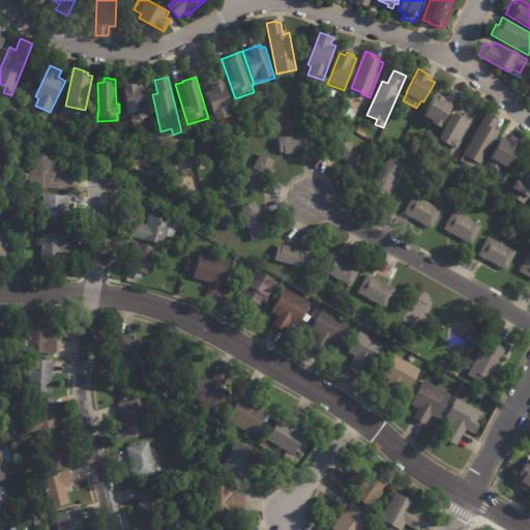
[(230,118),(216,122),(206,93),(212,91),(211,87),(224,83),(232,108),(228,110),(231,117),(230,118)]
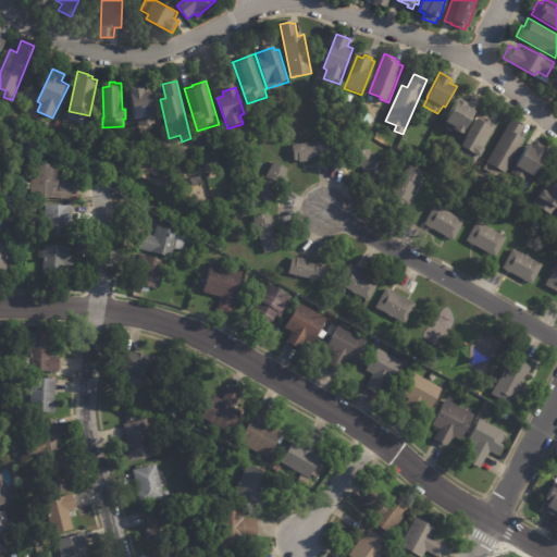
[(150,93),(151,93),(155,118),(152,118),(152,124),(137,126),(136,120),(134,120),(130,90),(144,89),(145,94),(150,93)]
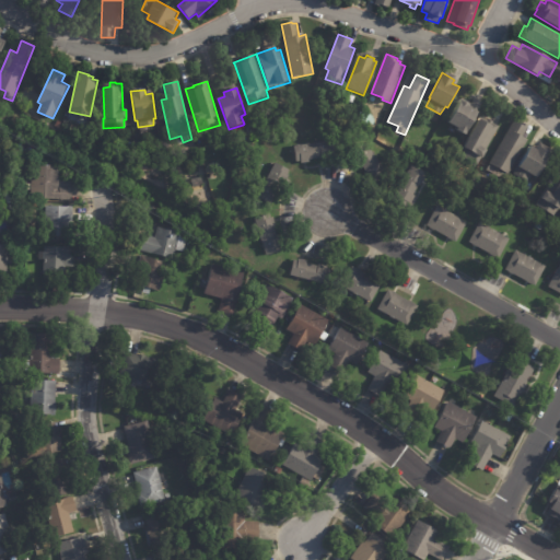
[(474,92),(486,101),(481,106),(469,96),(473,92),(474,92)]
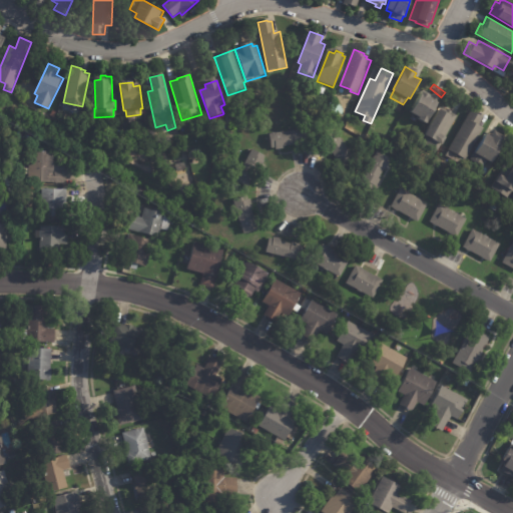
[(322,85),(328,88),(326,93),(320,91),(322,85)]
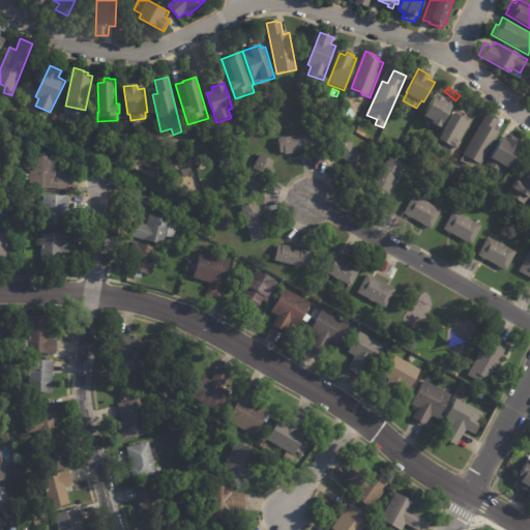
[(453,97),(445,93),(442,98),(433,93),(420,117),(438,126),(453,97)]
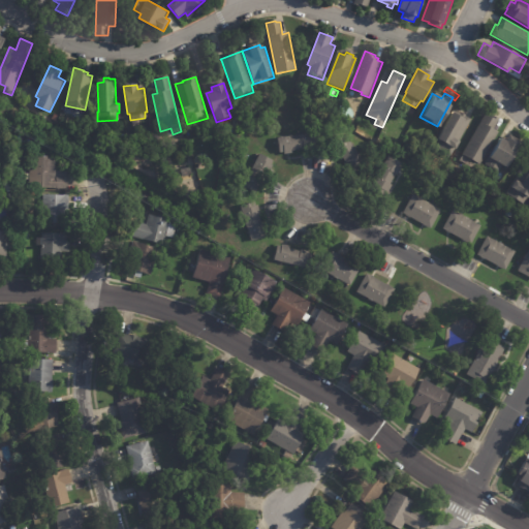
[(465,115),(470,119),(458,139),(461,141),(457,149),(454,147),(449,155),(434,146),(454,112),(458,114),(459,111),(465,114),(464,115),(465,115)]
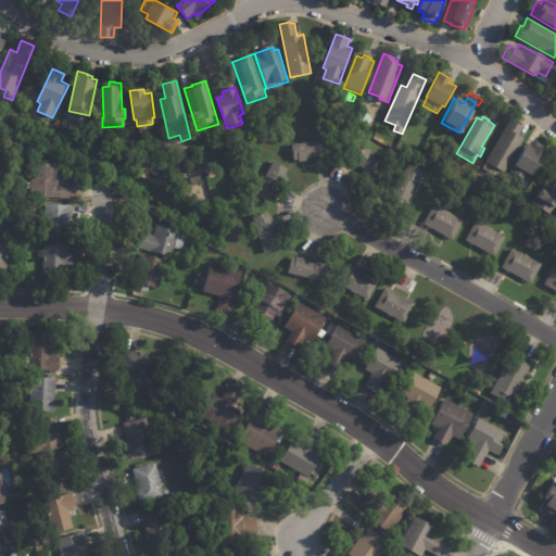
[(521,123),(525,125),(519,134),(526,137),(505,173),(487,161),(512,118),(518,123),(519,122),(521,123)]
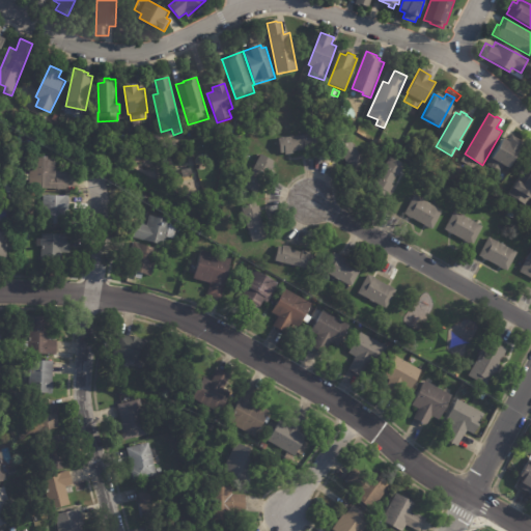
[(309,150),(304,150),(295,151),(295,154),(286,155),(285,152),(281,154),(279,139),(315,133),(317,144),(314,145),(315,149),(309,150)]
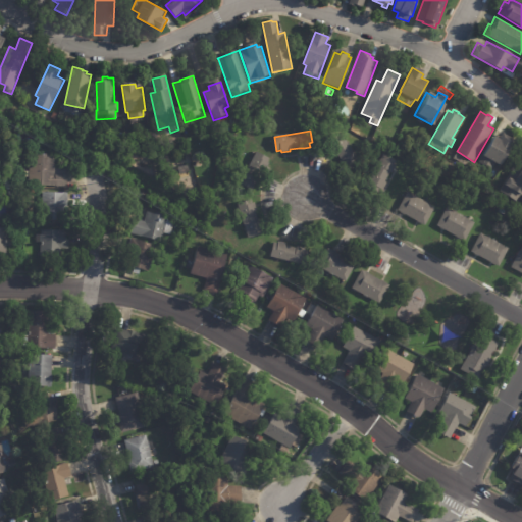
[(362,163),(347,173),(340,161),(341,161),(329,145),(331,144),(329,141),(342,133),(362,163)]
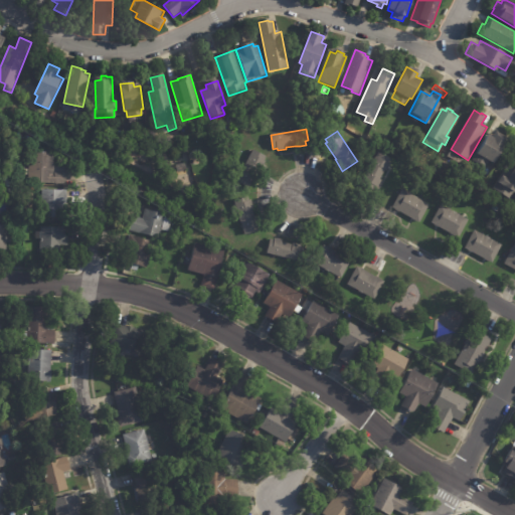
[(472,160),(488,134),(495,138),(497,134),(509,141),(495,163),(490,160),(485,168),(472,160)]
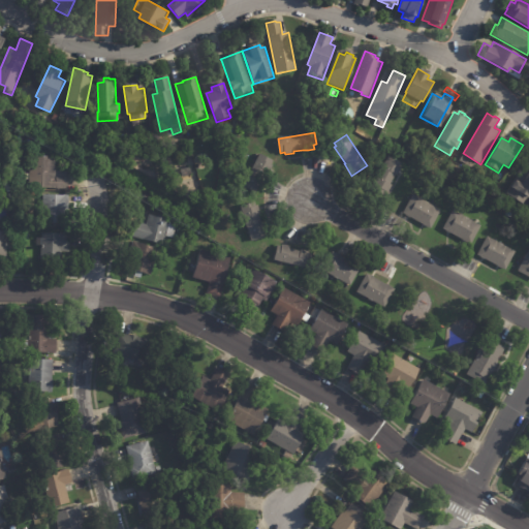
[(271,168),(262,182),(263,182),(257,194),(243,186),(260,154),(274,161),(272,164),(273,165),(271,168)]
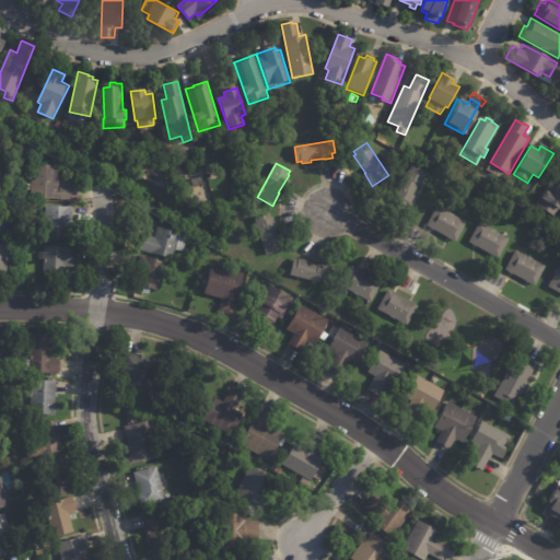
[(72,183),(72,200),(32,199),(33,165),(60,165),(60,181),(72,182),(72,183)]
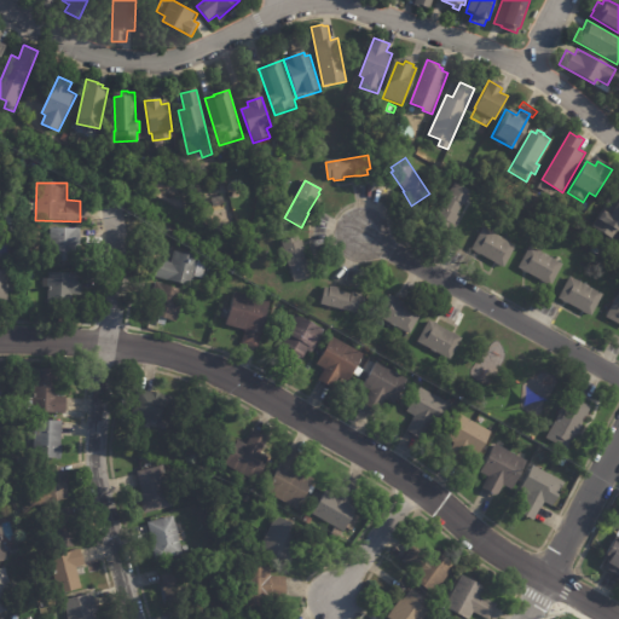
[(469,202),(467,206),(466,204),(458,215),(461,217),(456,225),(438,215),(456,183),(472,191),(469,196),(472,197),(469,202)]
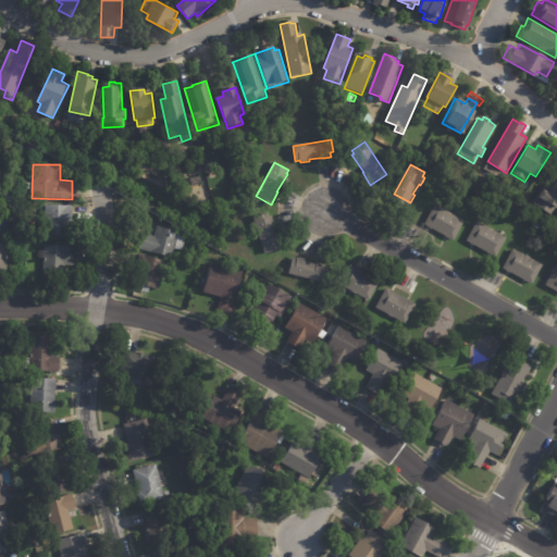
[(556,168),(556,208),(553,215),(534,203),(556,168)]
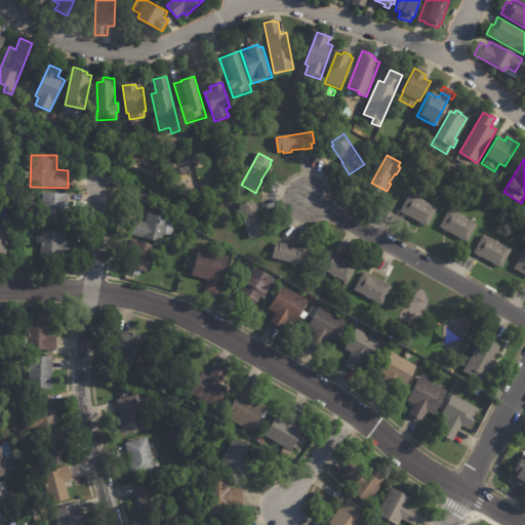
[(421,224),(400,211),(410,193),(422,199),(428,201),(427,202),(438,208),(428,227),(421,224)]
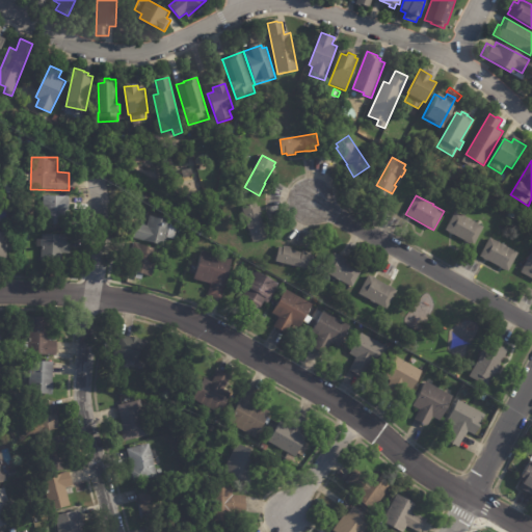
[(69,198),(69,225),(44,224),(45,196),(69,196),(69,198)]
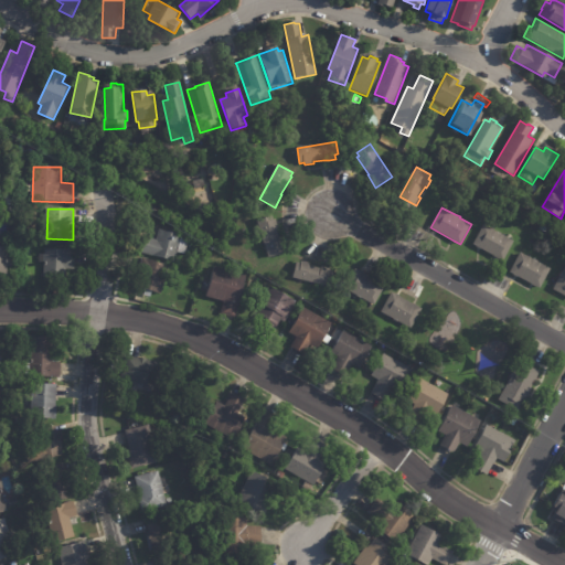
[(278,222),(280,228),(278,228),(281,241),(284,240),(287,248),(285,248),(286,253),(270,258),(258,221),(274,216),(275,220),(277,220),(278,222)]
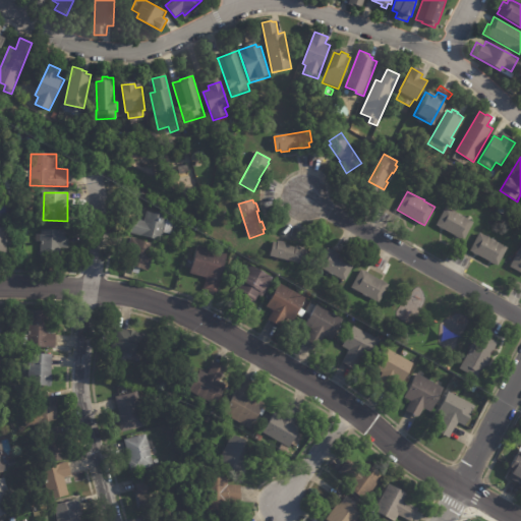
[(466,218),(474,222),(464,240),(437,225),(447,207),(458,214),(459,213),(463,215),(463,216),(466,218)]
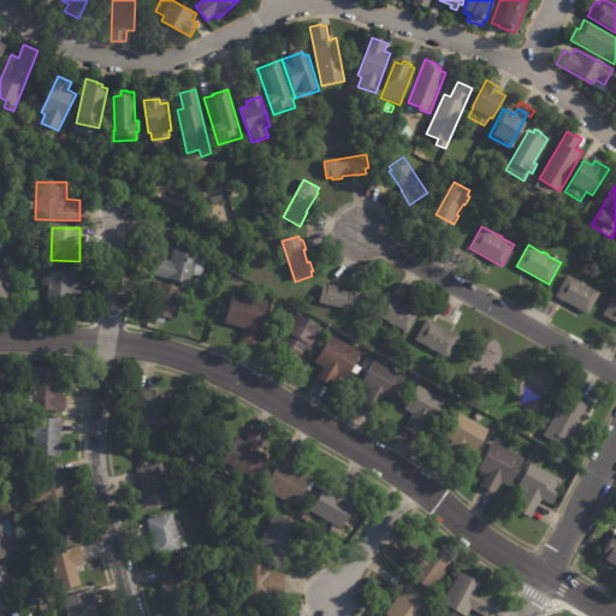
[(157,274),(160,259),(172,262),(175,250),(200,256),(199,259),(207,261),(203,278),(195,276),(193,285),(155,276),(157,274)]
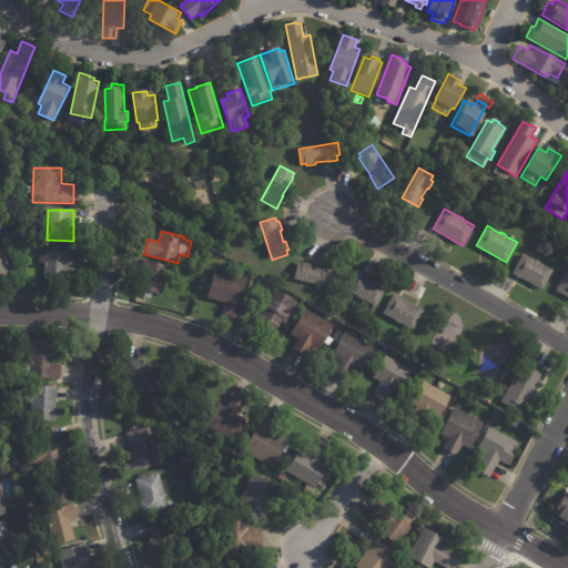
[(0,249),(8,249),(8,254),(13,254),(13,267),(8,267),(8,283),(0,283),(0,249)]
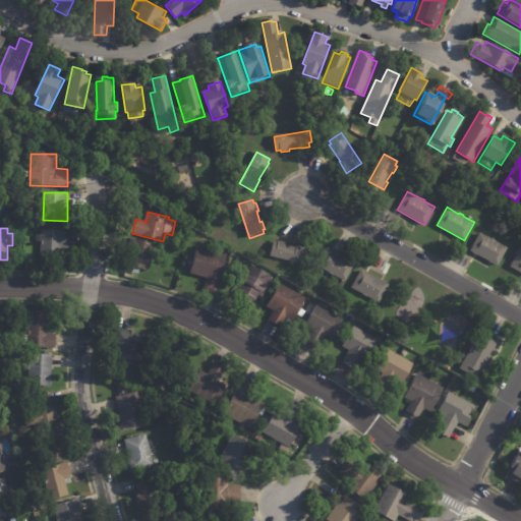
[(69,232),(69,248),(60,248),(60,262),(41,262),(42,230),(70,230),(69,232)]
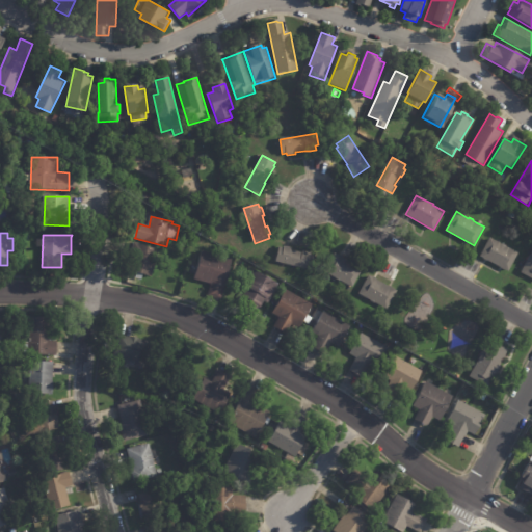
[(503,268),(480,256),(490,238),(502,244),(503,243),(507,246),(519,253),(509,271),(503,268)]
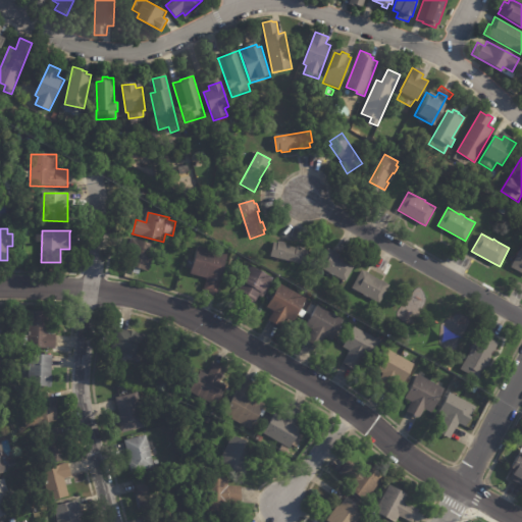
[(157,245),(149,272),(141,269),(138,280),(133,278),(136,268),(124,265),(133,238),(157,245)]
